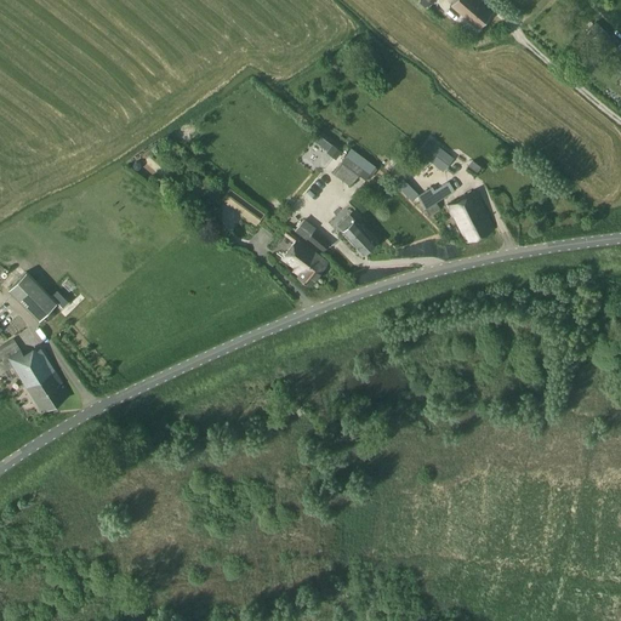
[(478,29),(493,12),(478,0),(454,0),(450,5),(478,29)]
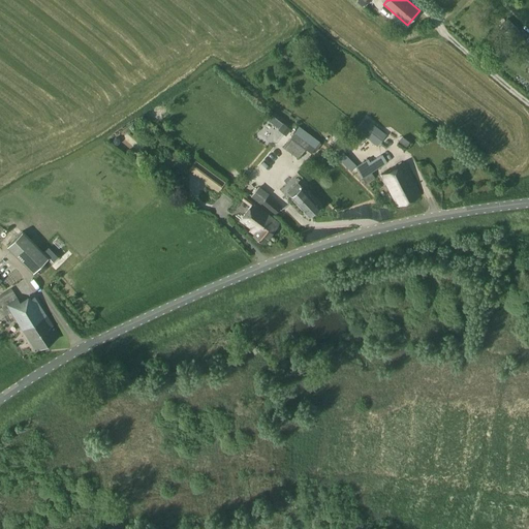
[(507,19),(500,27),(512,38),(520,30),(507,19)]
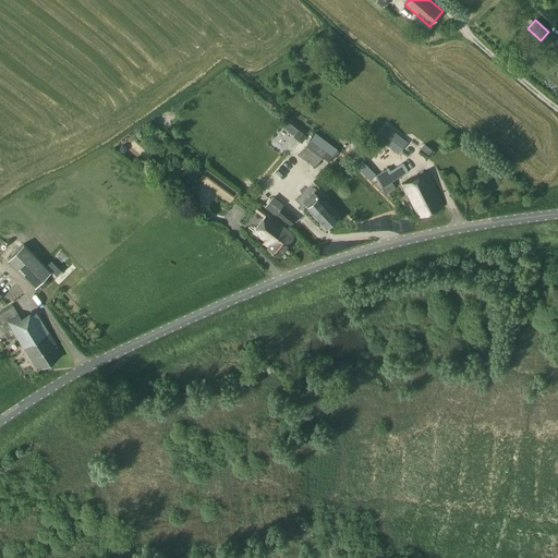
[(332,40),(326,46),(330,50),(336,45),(332,40)]
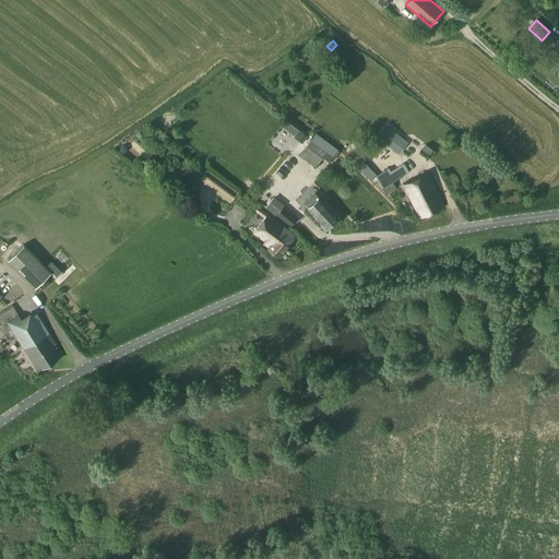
[(378,139),(399,154),(408,142),(388,127),(378,139)]
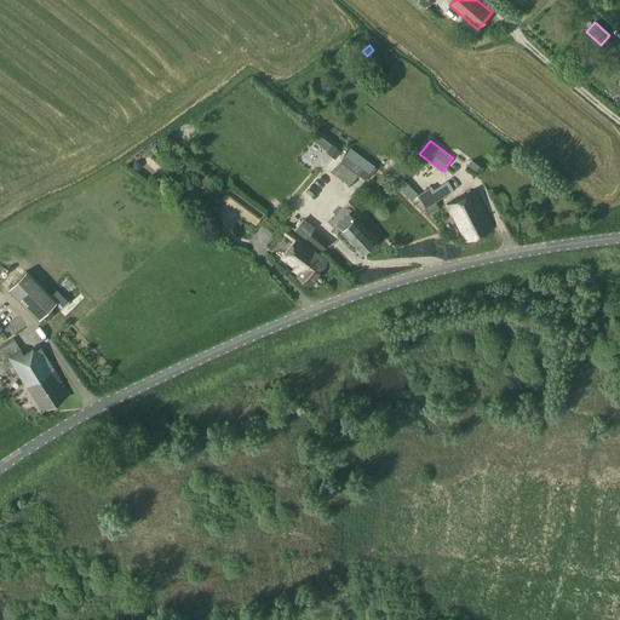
[(326,153),(336,159),(342,151),(332,144),(326,153)]
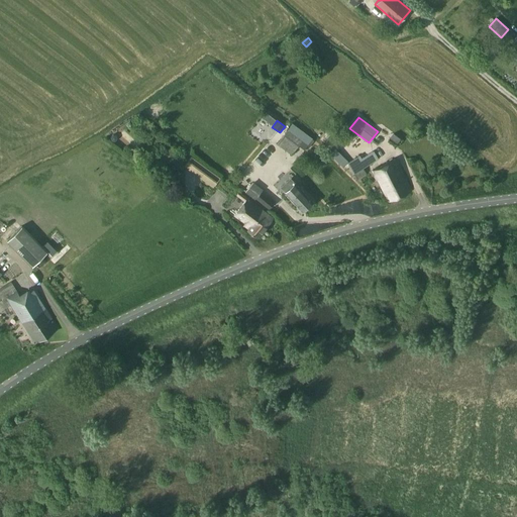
[(291,124),(287,130),(277,143),(291,154),(305,135),(291,124)]
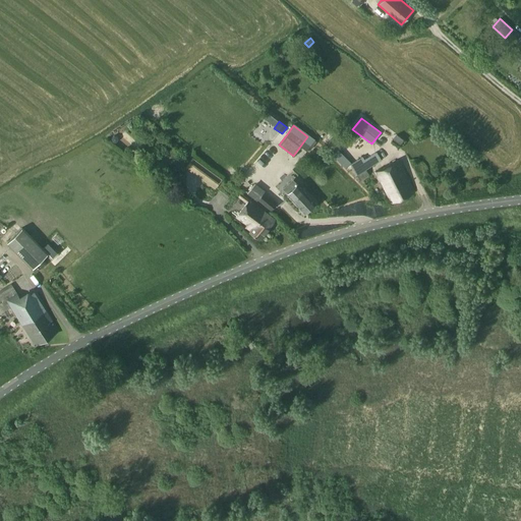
[(400,145),(404,139),(397,134),(393,139),(400,145)]
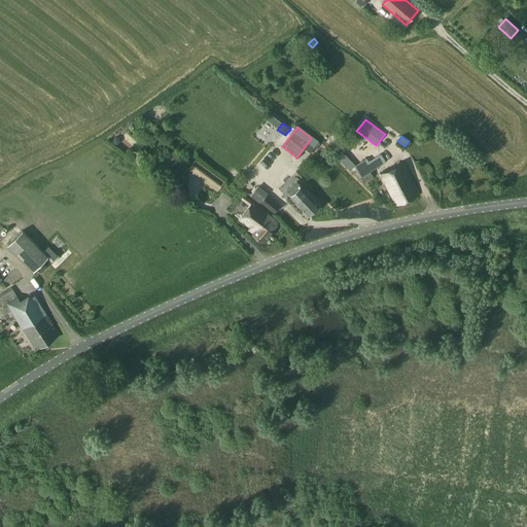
[(341,150),(336,156),(350,171),(354,166),(355,165),(341,150)]
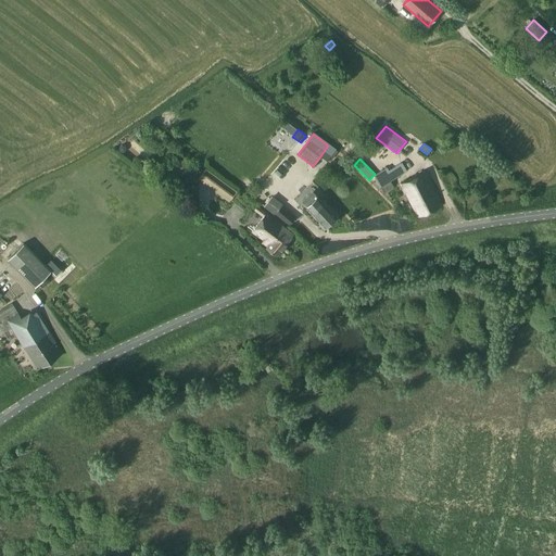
[(375,174),(374,175),(377,180),(384,191),(393,186),(390,180),(407,171),(402,162),(386,172),(383,169),(375,174)]
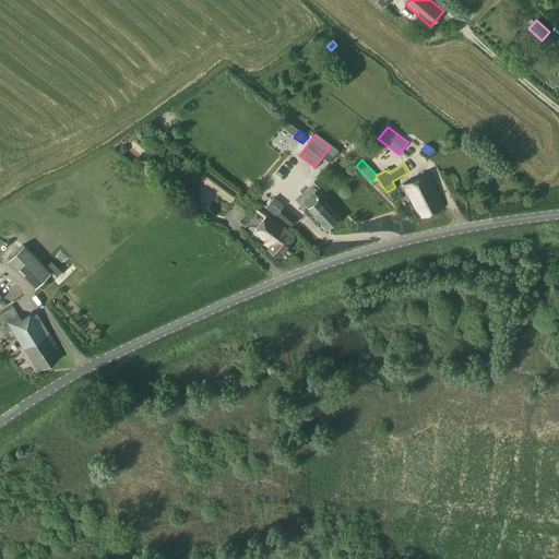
[(216,190),(218,187),(233,198),(238,192),(237,192),(238,191),(207,168),(200,178),(216,190)]
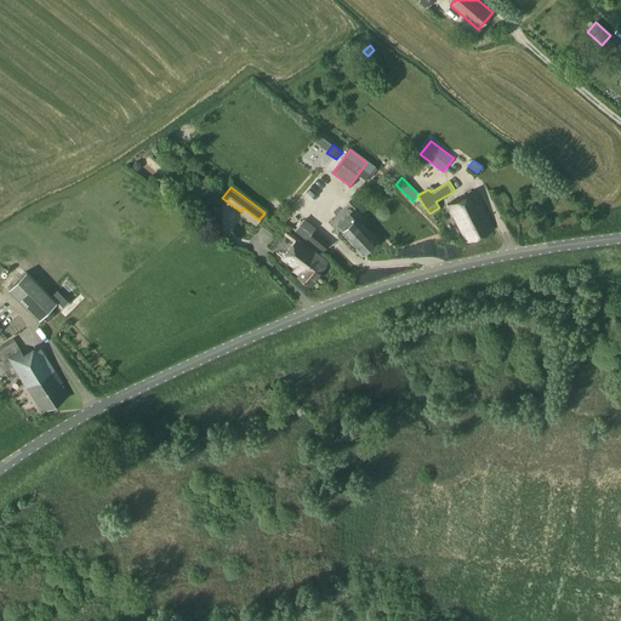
[(474,191),(448,204),(467,243),(494,229),(474,191)]
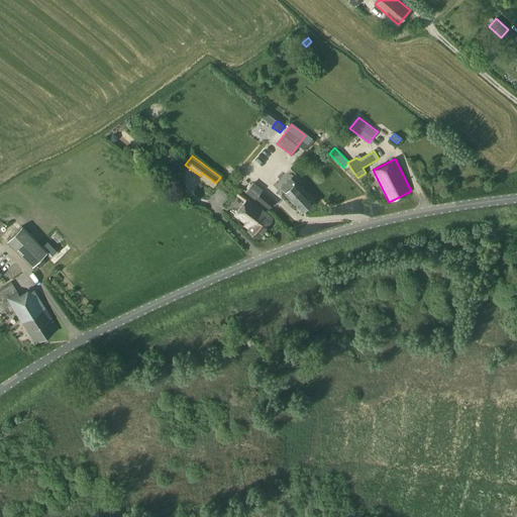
[(296,183),(286,192),(302,211),(313,201),(296,183)]
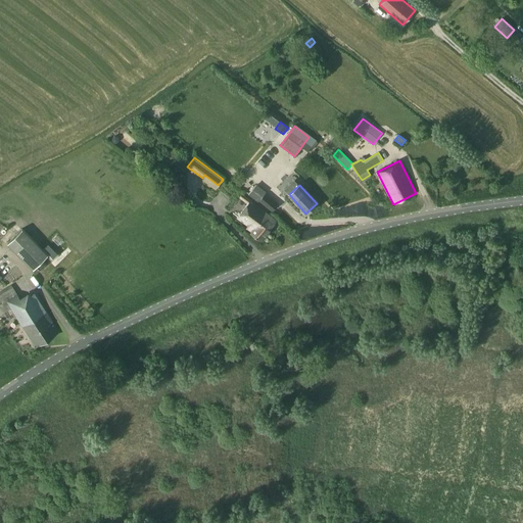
[(265,192),(258,199),(272,210),(278,203),(265,192)]
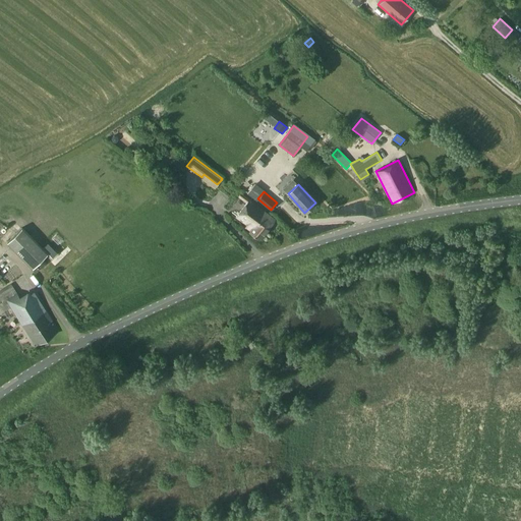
[(249,199),(236,217),(246,225),(244,229),(249,233),(259,240),(275,219),(249,199)]
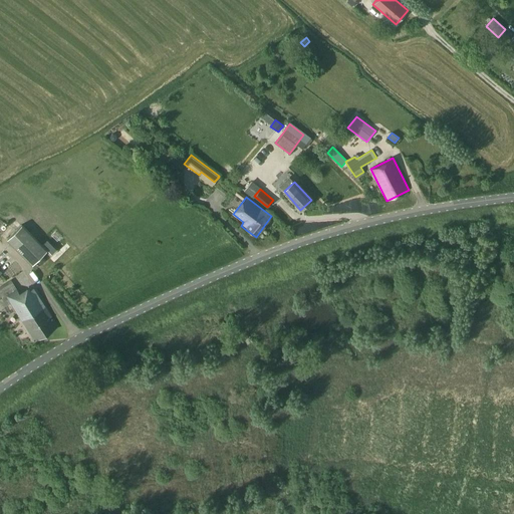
[(233,212),(241,204),(236,199),(228,207),(233,212)]
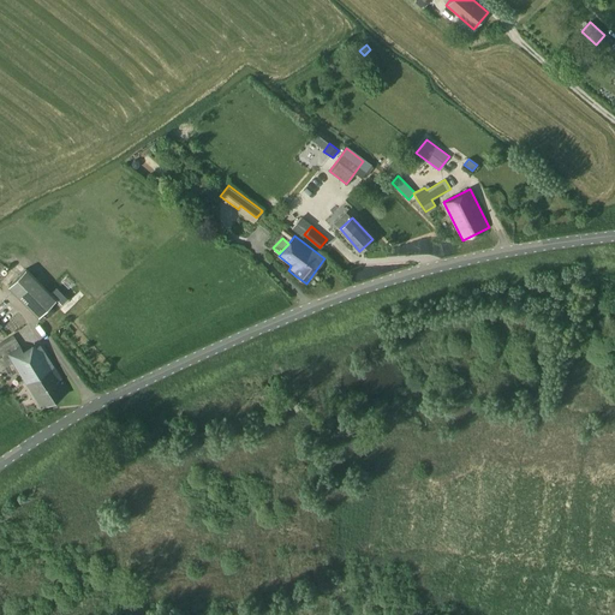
[(25,268),(9,286),(39,317),(42,314),(46,310),(57,299),(25,268)]
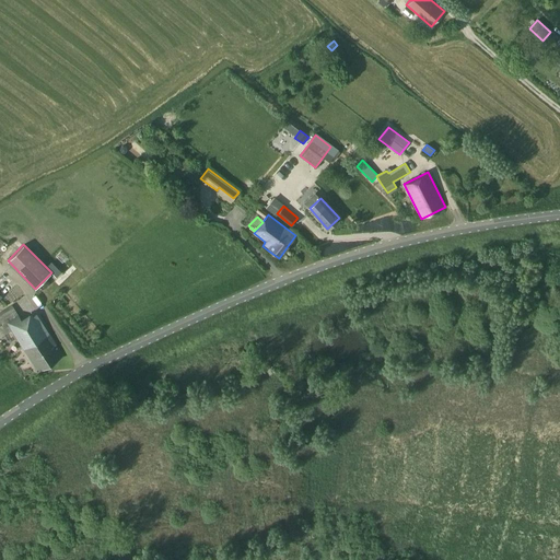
[(60,287),(79,269),(73,264),(55,281),(60,287)]
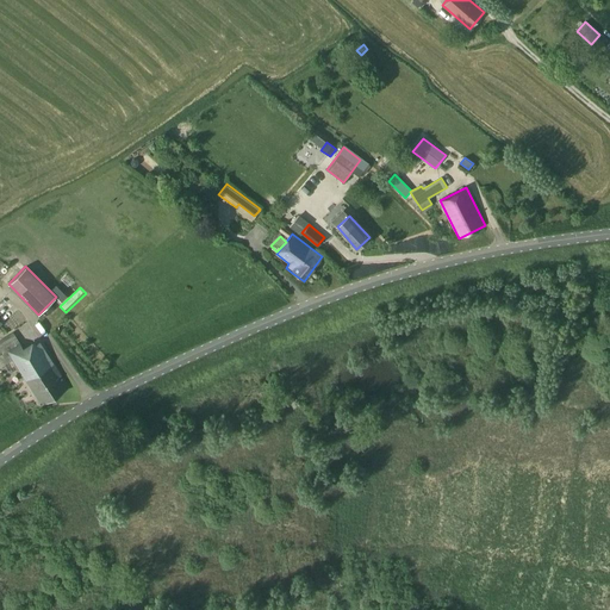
[(42,405),(69,388),(39,342),(24,352),(13,332),(0,340),(0,366),(12,359),(29,385),(42,405)]
